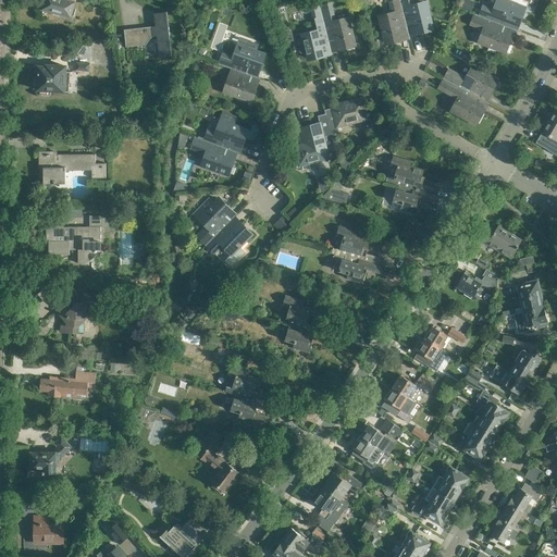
[(73,8),(75,0),(45,0),(42,9),(52,12),(52,14),(59,16),(60,14),(71,17),(71,15),(74,16),(76,9),(73,8)]
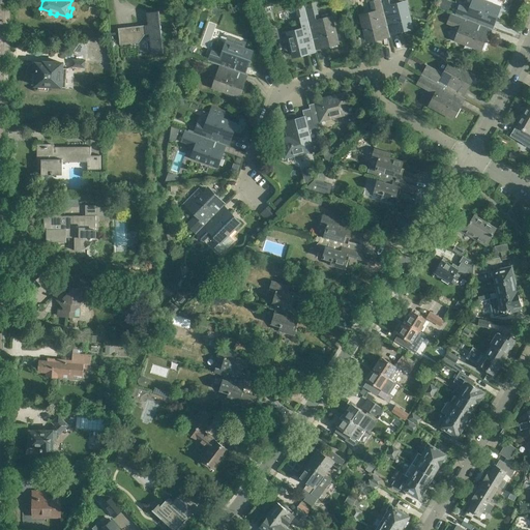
[(387,25),(386,23),(381,0),(371,0),(372,0),(375,12),(361,16),(367,40),(383,36),(381,27),(387,25)]
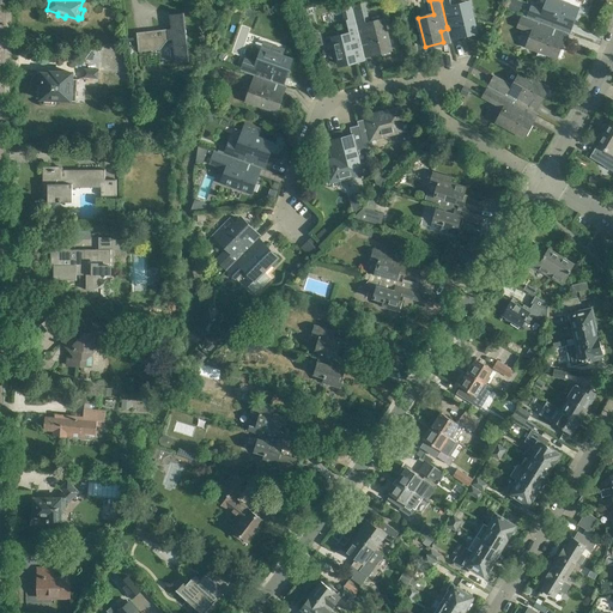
[(441,0),(447,26),(455,24),(459,36),(477,31),(468,1),(454,5),(453,0),(441,0)]
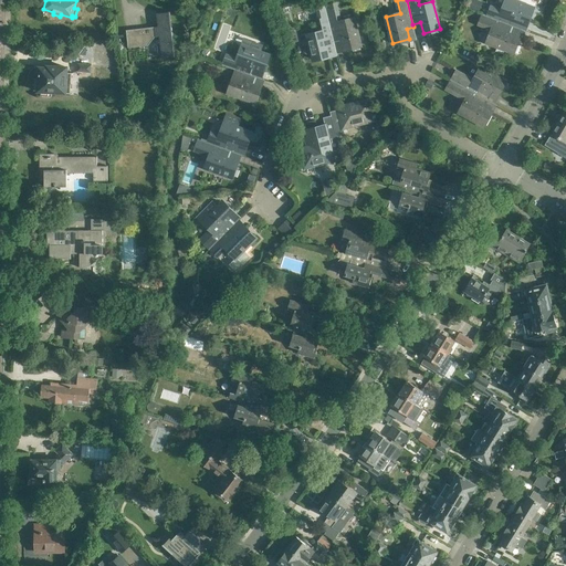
[(482,1),(479,0),(470,0),(468,6),(479,11),(482,1)]
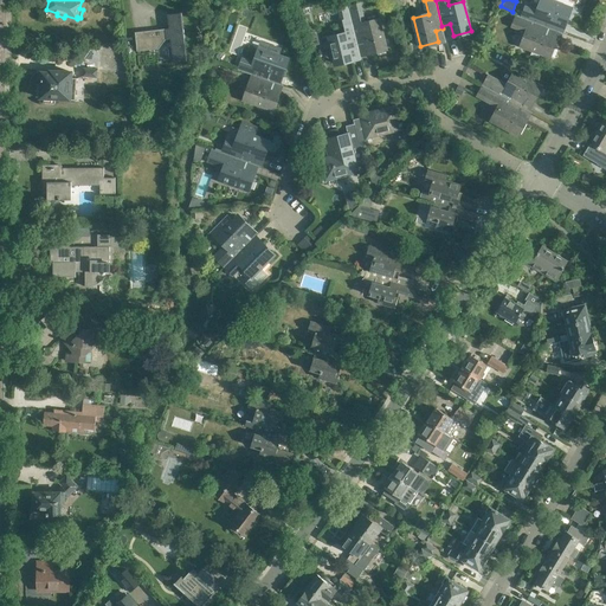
[(521,17),(548,27),(563,33),(573,7),(555,0),(541,0),(537,11),(524,6),(521,17)]
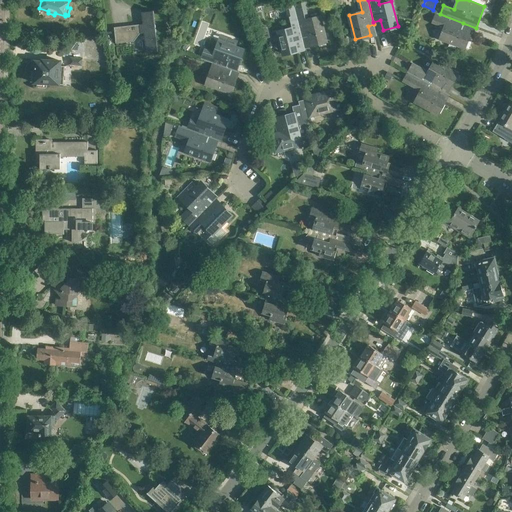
[(297,20),(302,37),(309,35),(311,45),(326,41),(320,17),(308,20),(303,3),(294,5),(297,20)]
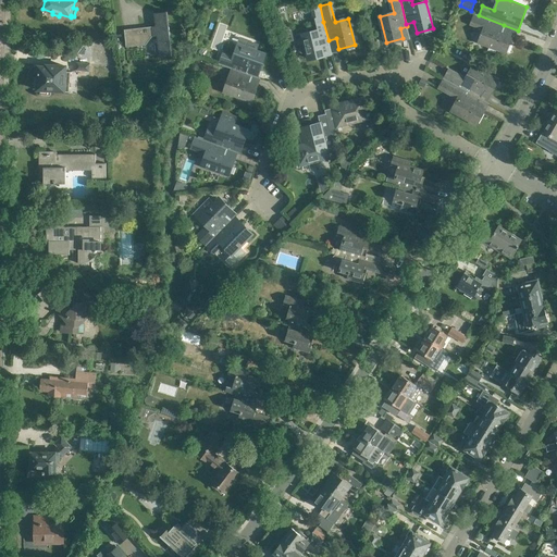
[(139,28),(140,33),(125,34),(126,46),(145,45),(151,36),(157,36),(159,57),(172,54),(166,12),(153,13),(156,26),(139,28)]
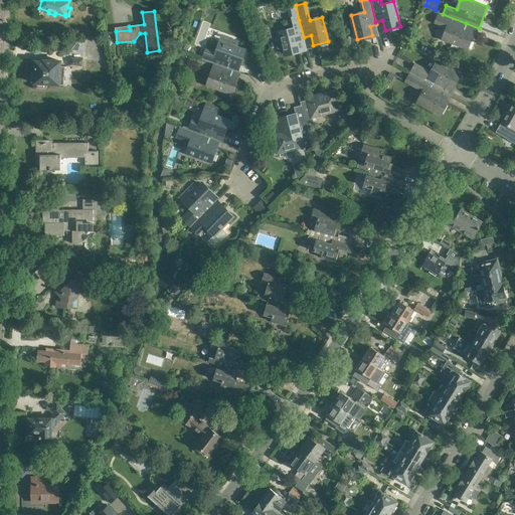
[(443,14),(438,12),(435,21),(448,26),(444,38),(467,47),(472,32),(463,29),(466,23),(443,14)]
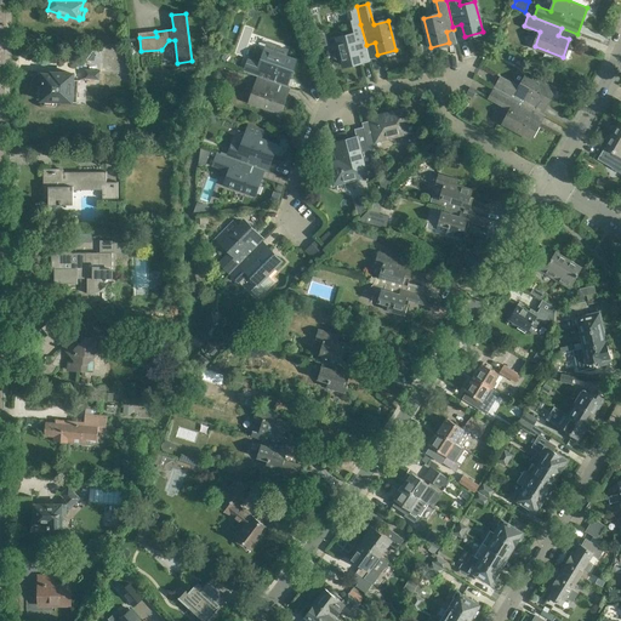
[(366,49),(366,45),(360,24),(352,27),(354,35),(337,40),(343,66),(362,61),(359,50),(366,49)]
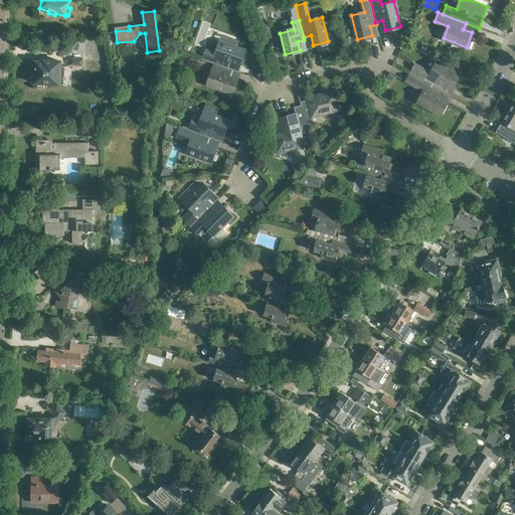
[(217,64),(227,68),(229,61),(238,64),(243,50),(220,42),(216,54),(205,50),(202,59),(216,64),(217,64)]
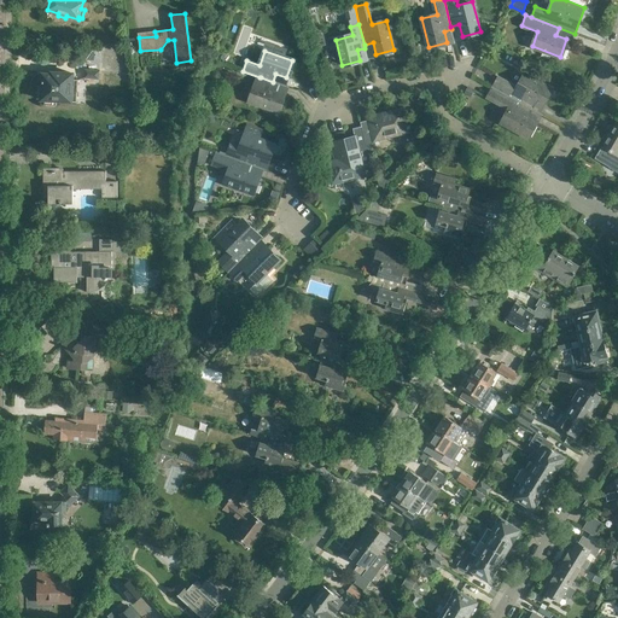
[(41,99),(76,101),(77,80),(73,80),(73,74),(51,73),(51,74),(42,74),(41,87),(39,87),(38,97),(41,97),(41,99)]
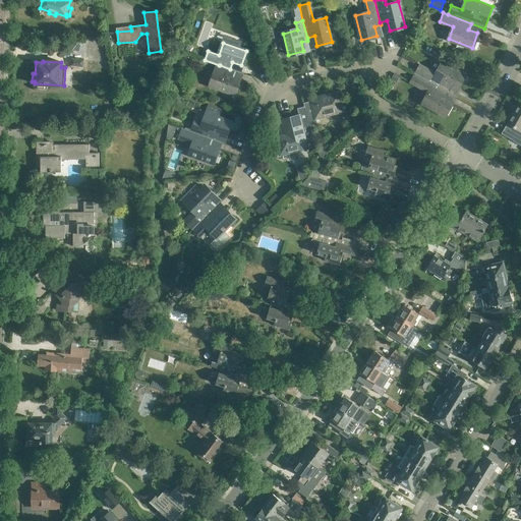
[(415,73),(448,91),(452,84),(458,88),(465,74),(443,62),(437,73),(419,64),(415,73)]
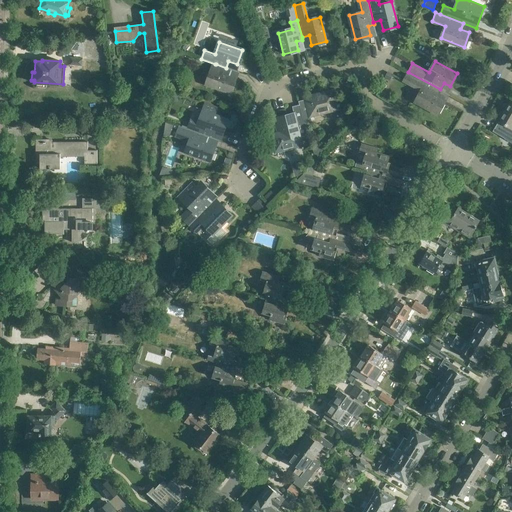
[(216,64),(215,64),(207,84),(230,93),(235,78),(228,75),(231,69),(226,68),(216,64)]
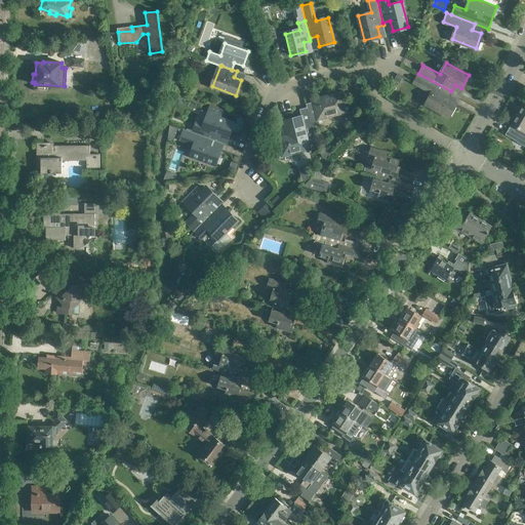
[(451,91),(418,74),(413,82),(433,92),(427,105),(449,117),(457,103),(448,97),(451,91)]
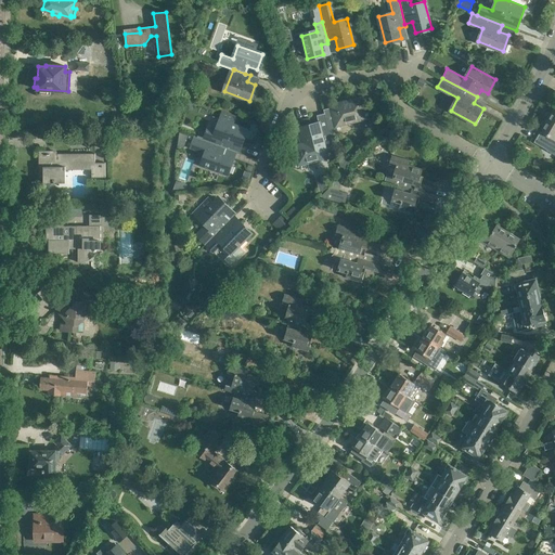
[(324,110),(325,114),(326,114),(332,138),(339,137),(337,126),(368,118),(362,98),(331,105),(332,107),(324,110)]
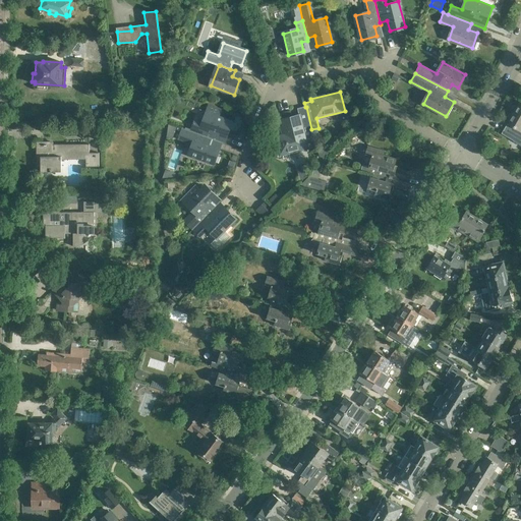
[(512,113),(520,117),(520,103),(518,102),(512,113)]
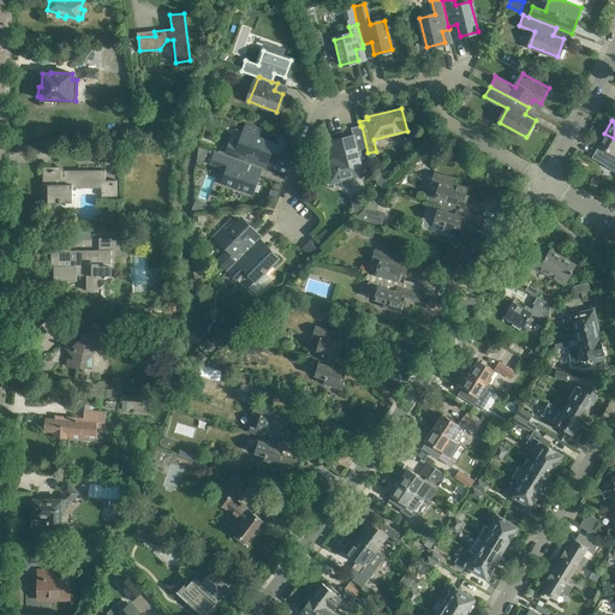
[(362,126),(360,126),(351,129),(353,136),(333,142),(334,149),(330,149),(333,157),(336,156),(336,159),(326,161),(330,183),(364,174),(362,165),(370,163),(368,153),(362,126)]
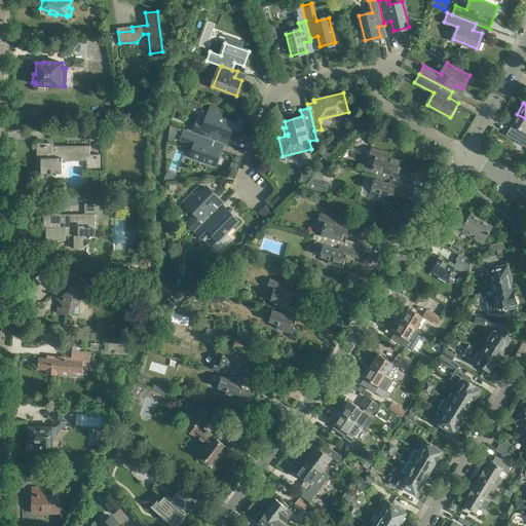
[(199,135),(214,141),(216,141),(218,135),(227,138),(232,123),(210,114),(204,126),(195,123),(192,133),(199,136),(199,135)]
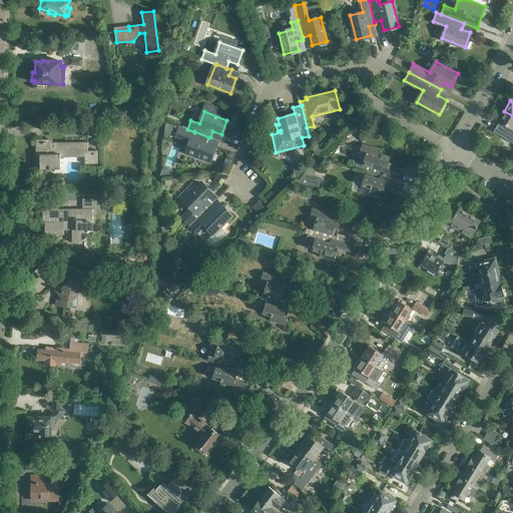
[(512,115),(504,111),(498,122),(502,124),(501,127),(499,126),(498,125),(497,125),(496,126),(492,132),(505,139),(505,138),(512,142),(512,115)]
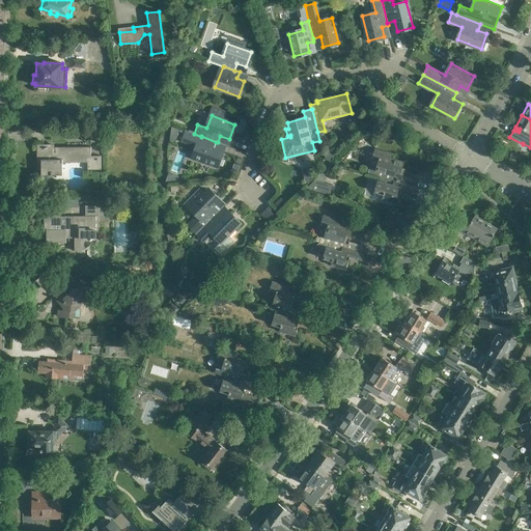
[(194,134),(186,131),(183,141),(197,146),(193,159),(217,167),(222,152),(213,148),(216,142),(201,136),(201,137),(194,134)]
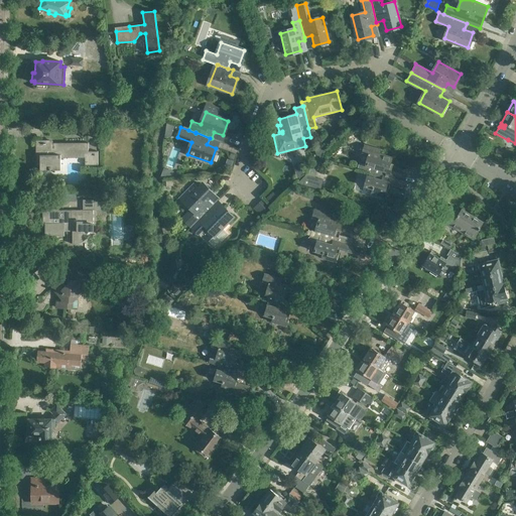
[(85,164),(98,164),(98,151),(88,151),(88,142),(37,143),(37,163),(39,163),(39,170),(60,169),(60,157),(69,157),(68,155),(85,155),(85,164)]
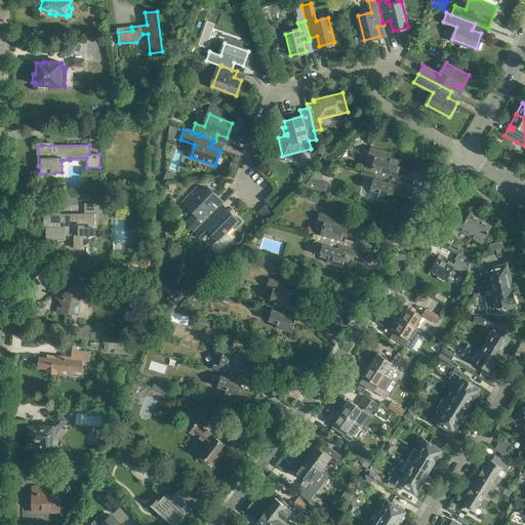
[(406,184),(410,185),(412,177),(395,173),(399,160),(386,156),(387,152),(369,148),(367,156),(373,158),(370,169),(372,169),(371,174),(375,175),(391,179),(391,180),(406,185),(406,184)]
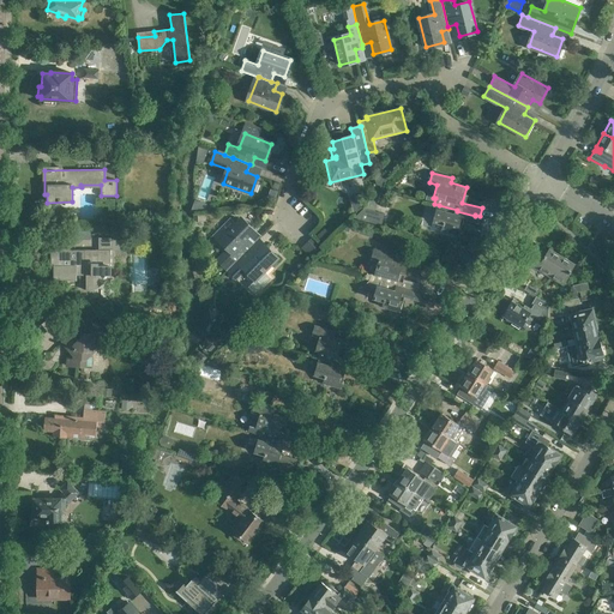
[(354,218),(381,226),(385,215),(374,211),(378,202),(369,199),(367,200),(366,209),(363,209),(354,218)]
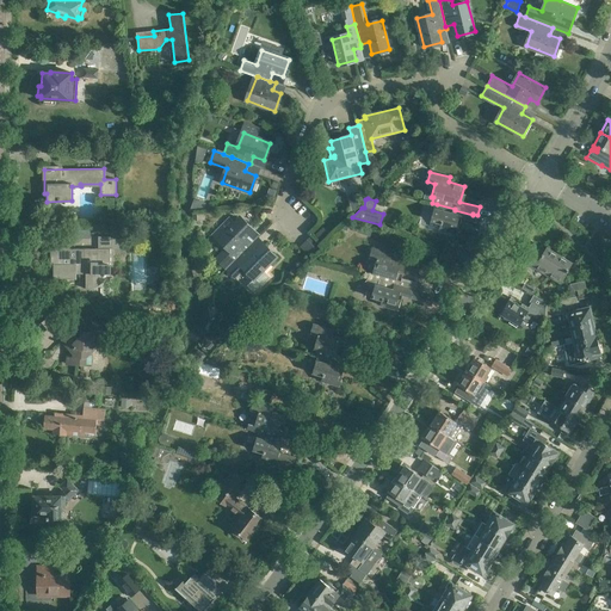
[(191,209),(191,221),(205,221),(205,210),(208,210),(208,204),(192,204),(193,209),(191,209)]
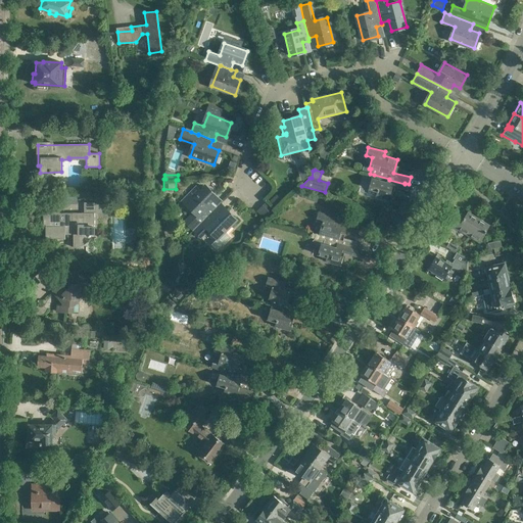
[(389,179),(374,175),(373,179),(371,178),(368,189),(377,192),(376,196),(391,200),(394,187),(408,191),(410,184),(409,184),(405,183),(405,184),(389,180),(389,179)]
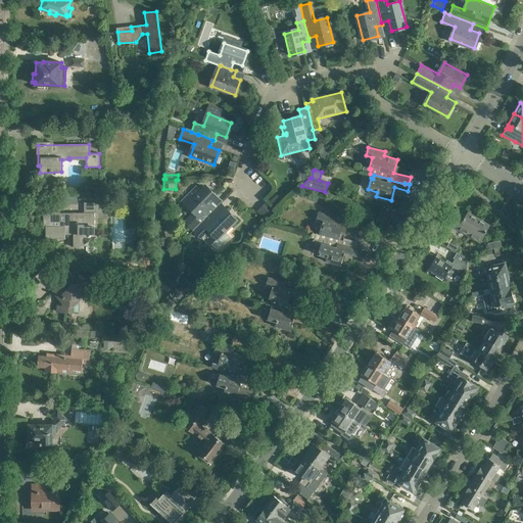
[(184,222),(193,231),(203,221),(214,210),(222,203),(205,187),(187,205),(193,211),(192,212),(192,214),(191,214),(184,222)]
